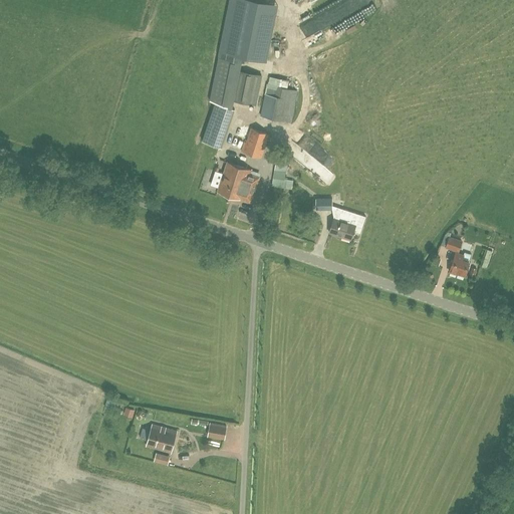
[(234,110),(228,108),(238,61),(218,57),(209,101),(215,103),(202,142),(221,148),(234,110)]
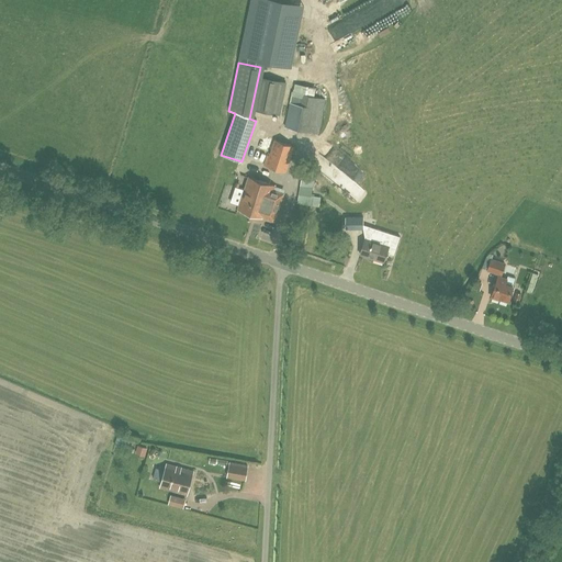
[(259,76),(253,110),(280,115),(287,82),(259,76)]
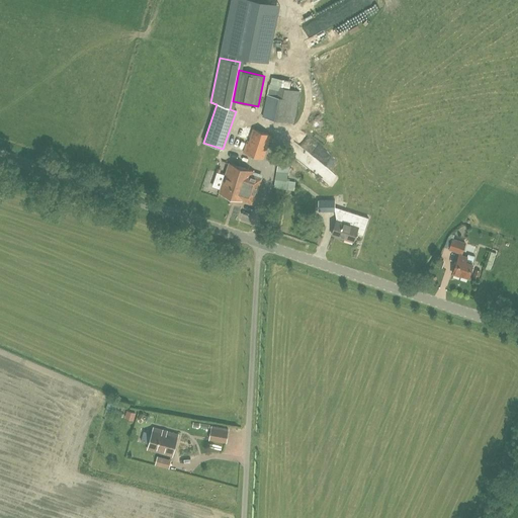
[(267,87),(276,88),(277,84),(287,85),(287,78),(268,76),(267,87)]
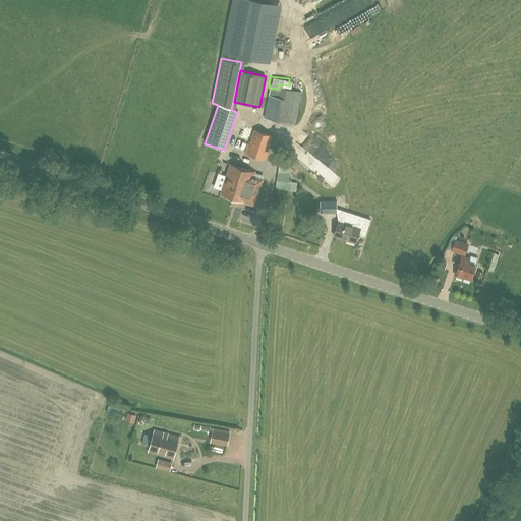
[(269,94),(265,118),(276,120),(295,124),(301,92),(291,90),(283,89),(281,97),(269,94)]
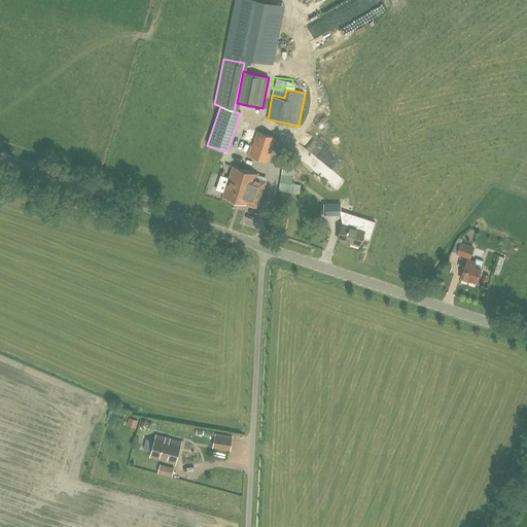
[(250,145),(247,154),(269,163),(276,138),(257,131),(252,145),(250,145)]
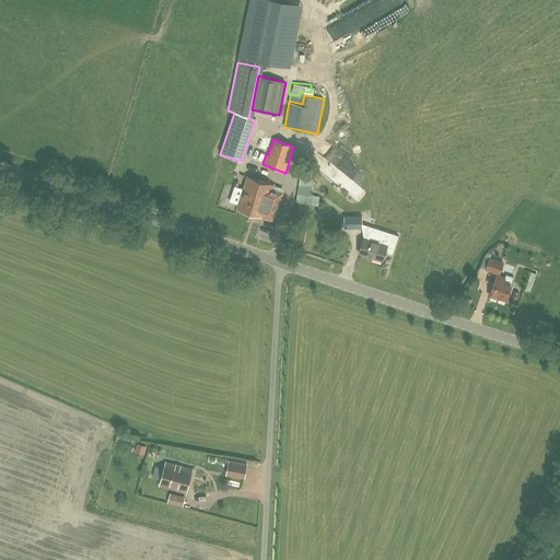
[(318,159),(314,164),(333,177),(339,168),(330,163),(328,165),(318,159)]
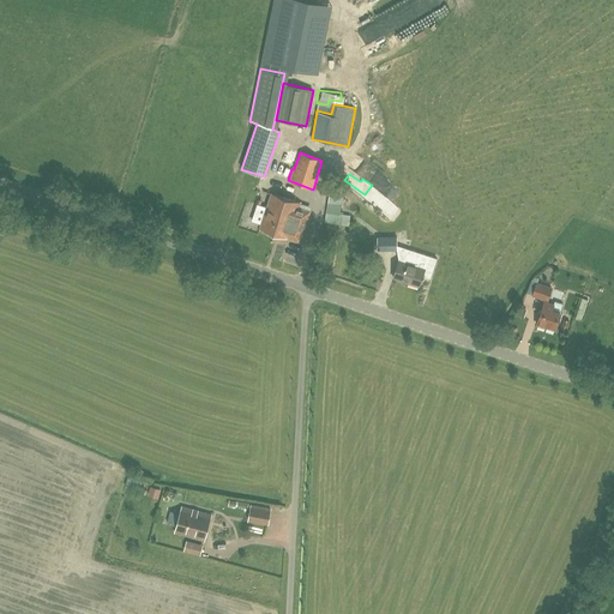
[(381,191),(390,196),(396,186),(387,181),(381,191)]
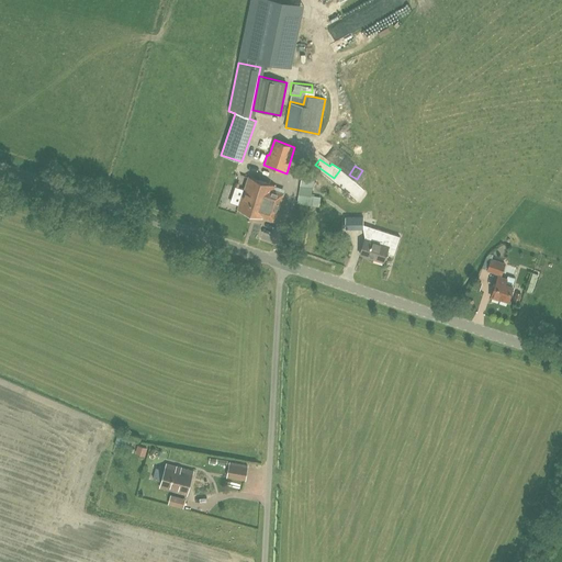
[(355,199),(363,189),(343,170),(334,180),(355,199)]
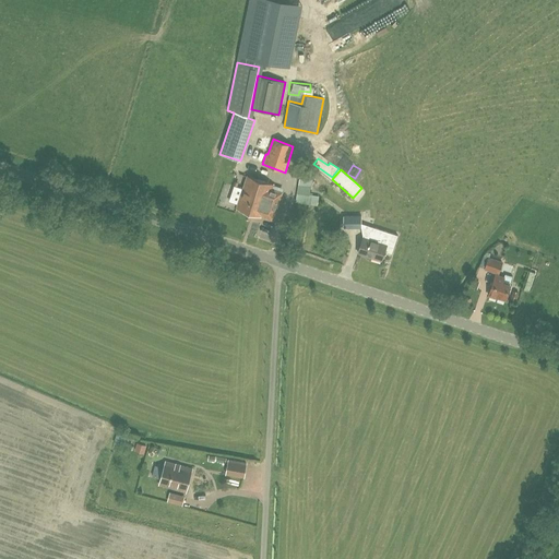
[(310,178),(300,176),(298,185),(309,187),(310,178)]
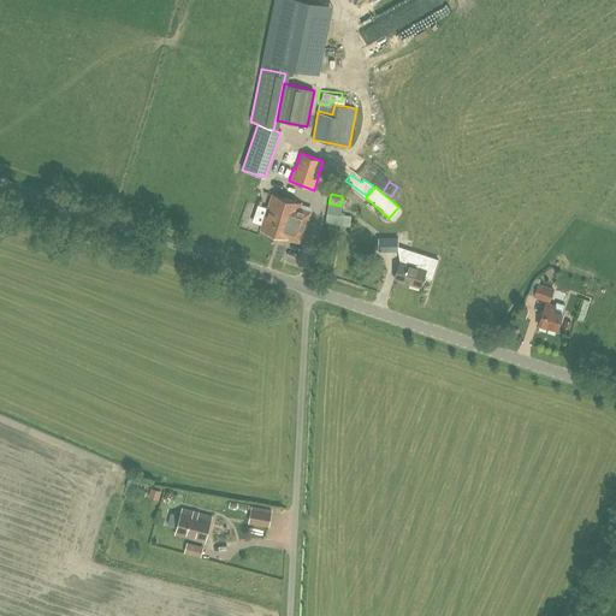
[(260,230),(290,240),(300,243),(309,213),(300,209),(301,205),(271,195),(260,230)]
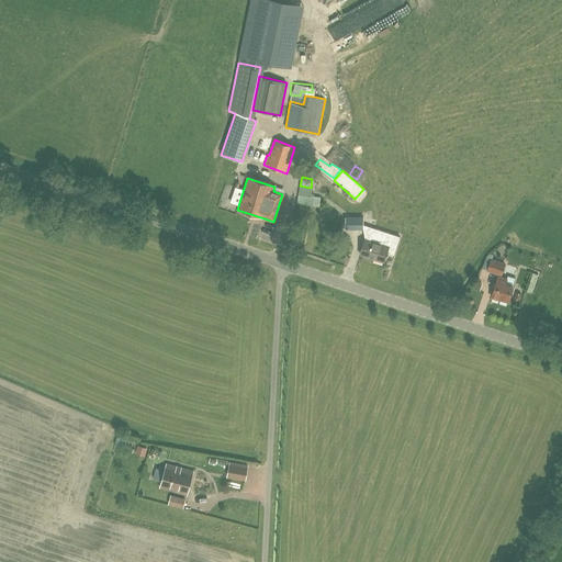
[(369,255),(384,260),(386,253),(394,255),(400,237),(363,225),(363,217),(346,217),(346,229),(363,229),(364,238),(359,254),(369,257),(369,255)]
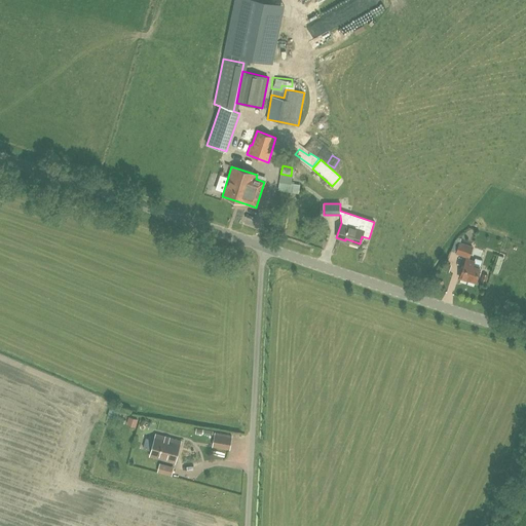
[(457,237),(455,241),(452,251),(457,253),(456,253),(470,257),(473,247),(460,243),(461,238),(457,237)]
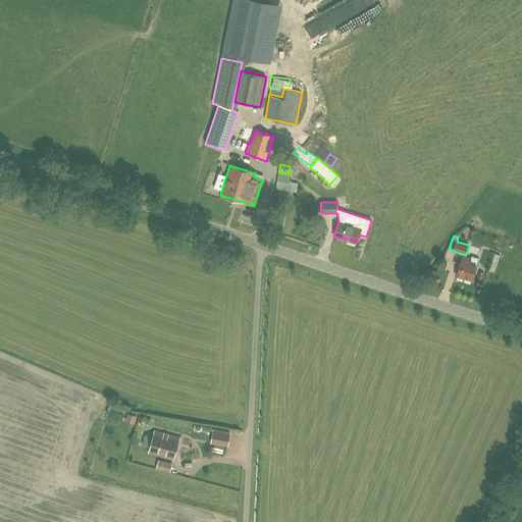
[(469,265),(470,261),(471,260),(463,257),(456,276),(464,278),(465,277),(472,280),(476,268),(469,265)]
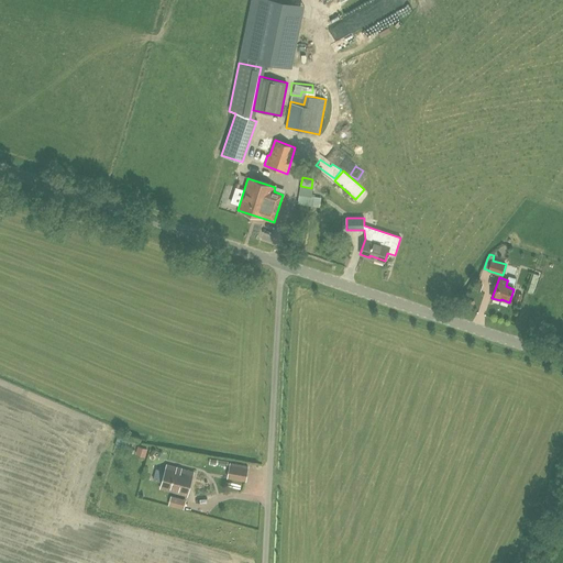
[(483,284),(478,282),(475,280),(473,289),(481,291),(483,284)]
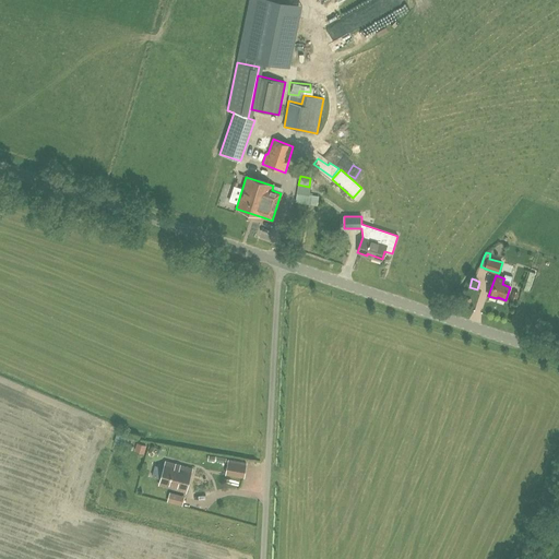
[(519,293),(513,290),(510,301),(516,302),(519,293)]
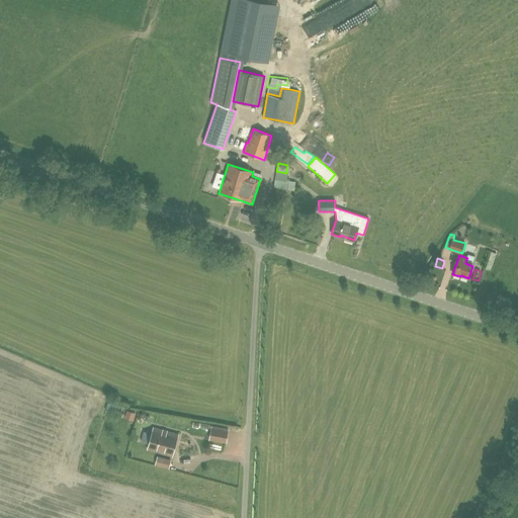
[(211,425),(209,440),(227,442),(229,428),(211,425)]
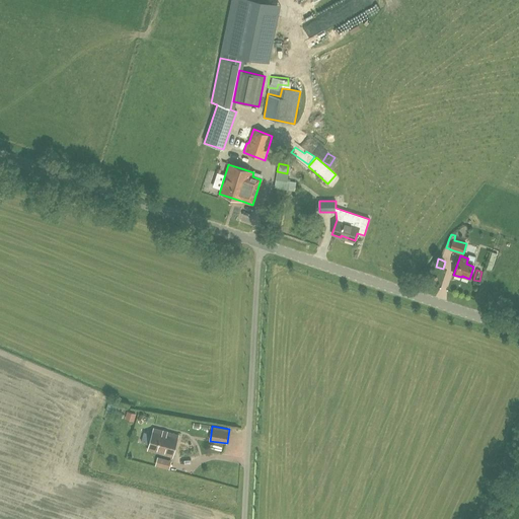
[(172,457),(178,435),(154,429),(148,450),(172,457)]
